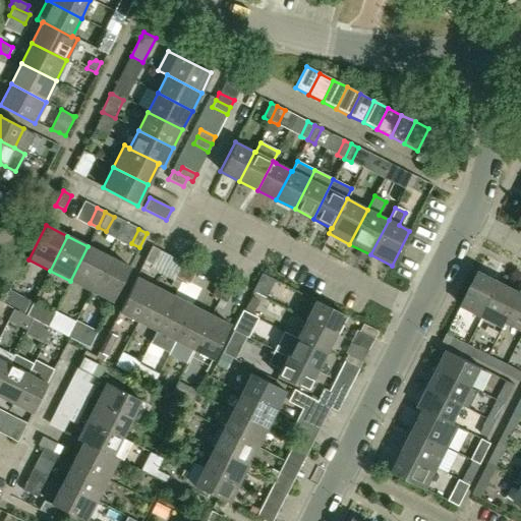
[(92,291),(109,256),(88,246),(70,281),(92,291)]
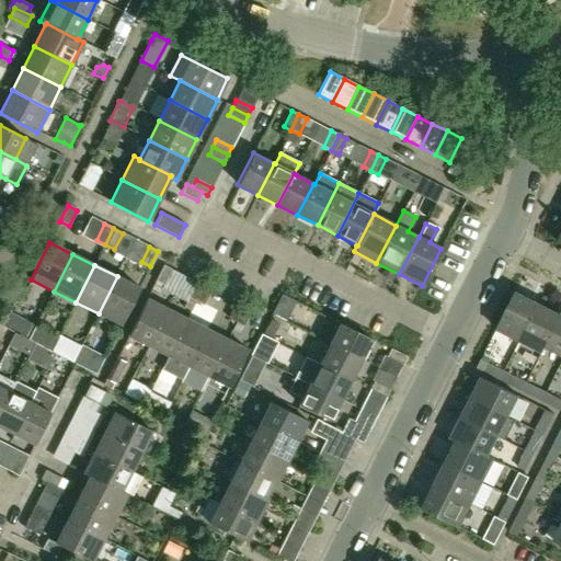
[(171,270),(163,265),(155,282),(163,285),(171,270)]
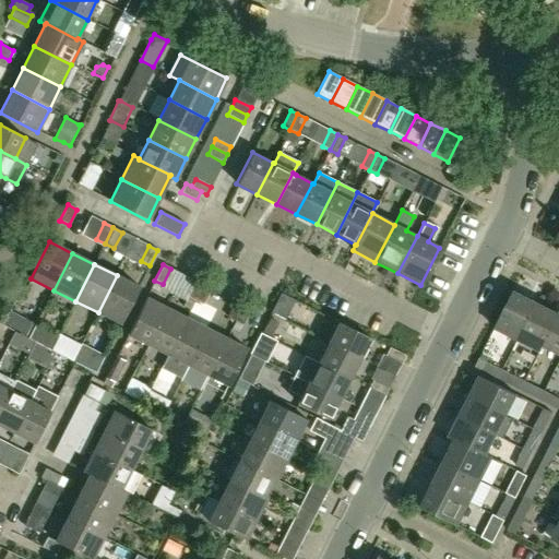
[(120,324),(140,287),(117,275),(98,312),(120,324)]
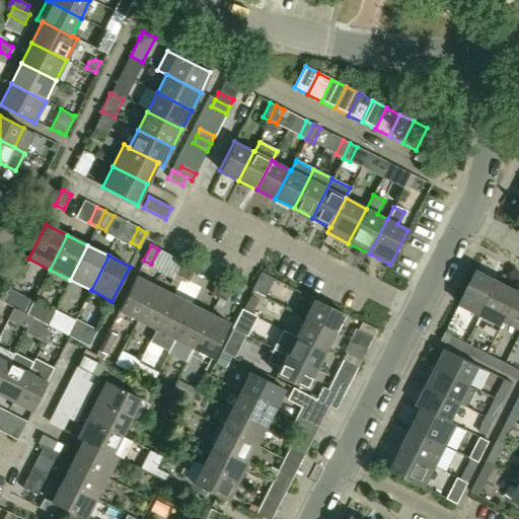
[(174,276),(181,279),(189,265),(181,262),(174,276)]
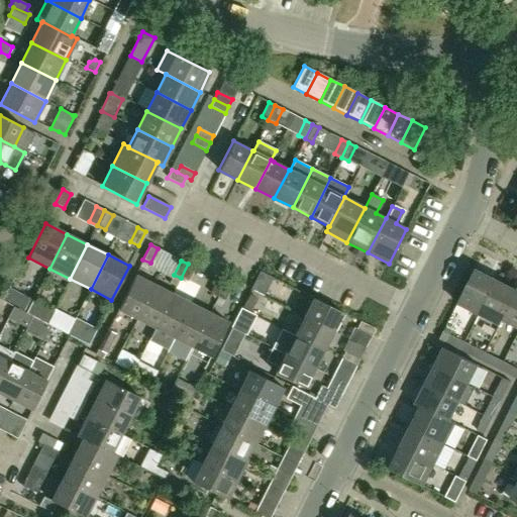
[(188,264),(181,278),(188,282),(196,268),(188,264)]
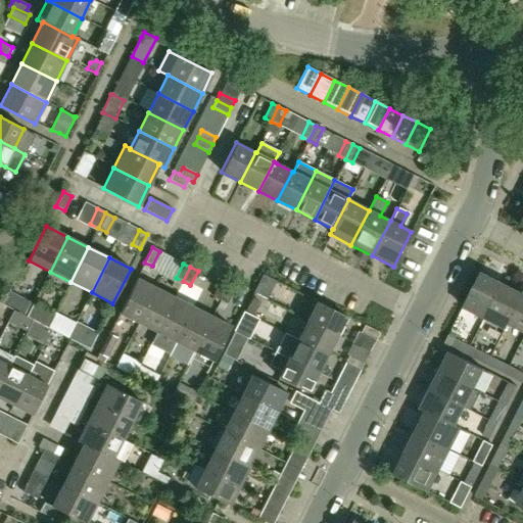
[(484,319),(502,284),(481,273),(463,307),(484,319)]
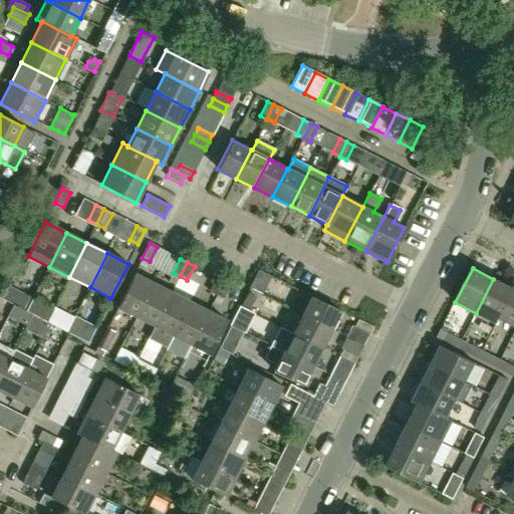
[(136,317),(153,283),(135,273),(116,308),(136,317)]
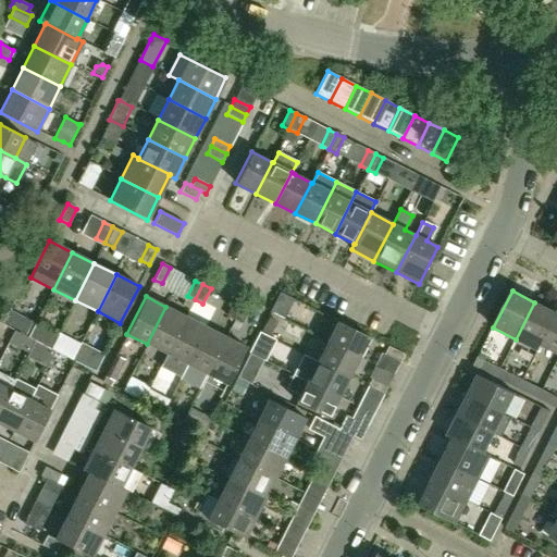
[(314,323),(319,312),(288,299),(284,310),(314,323)]
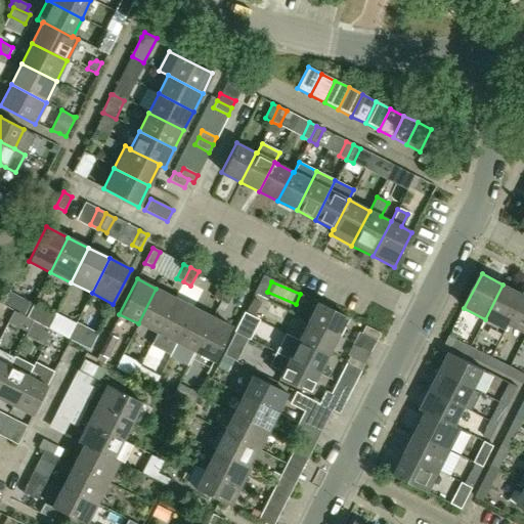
[(220,301),(228,286),(221,282),(213,297),(220,301)]
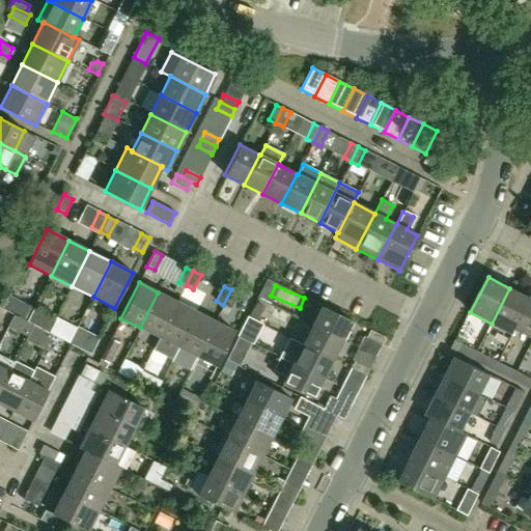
[(530,299),(509,288),(492,324),(513,334),(516,329),(515,329),(530,299)]
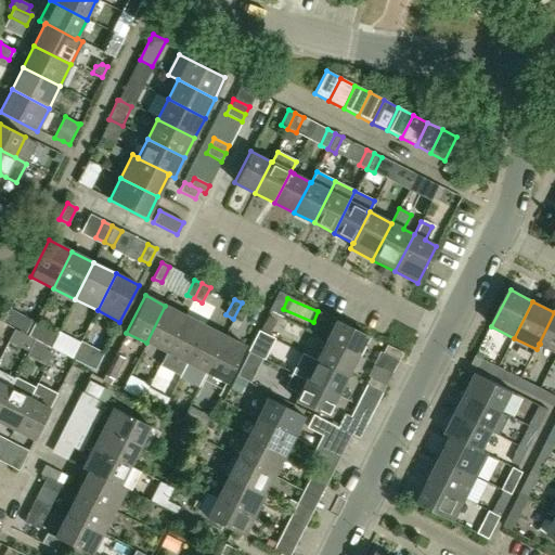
[(249,307),(242,302),(233,319),(241,322),(249,307)]
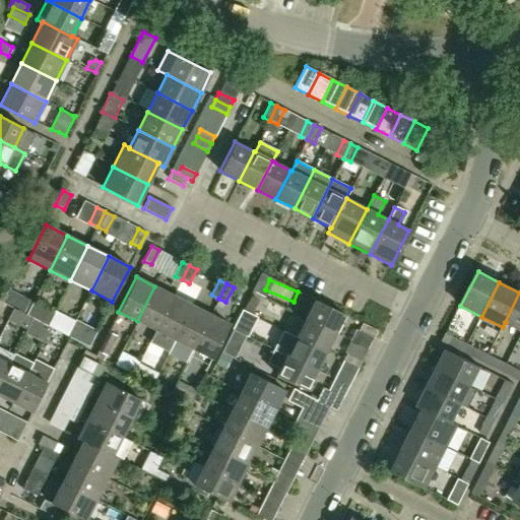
[(155,330),(174,296),(154,286),(137,321),(155,330)]
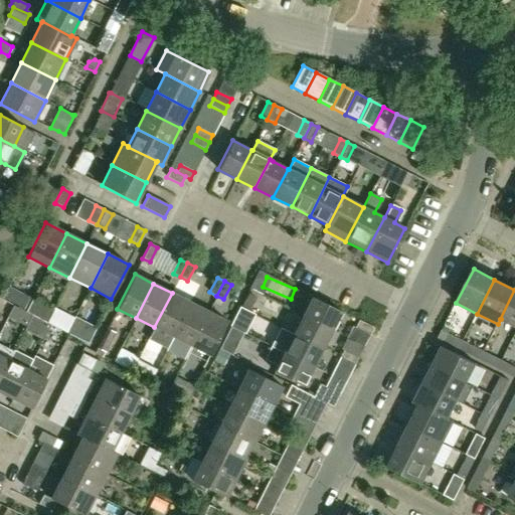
[(10,302),(16,290),(8,286),(2,298),(10,302)]
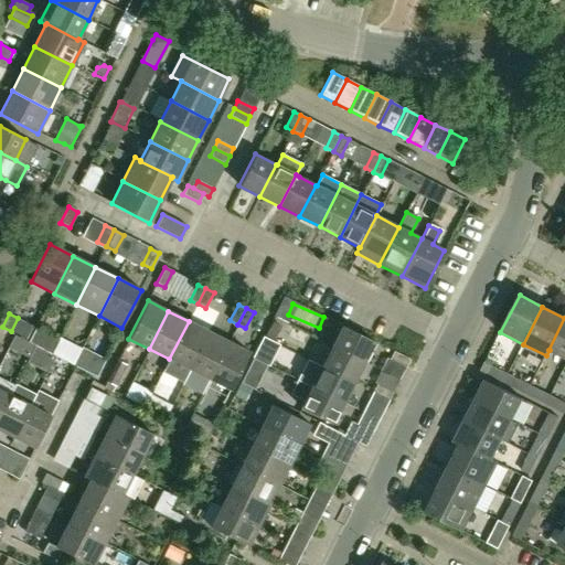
[(564,358),(564,315),(564,318),(548,350),(550,350),(564,358)]
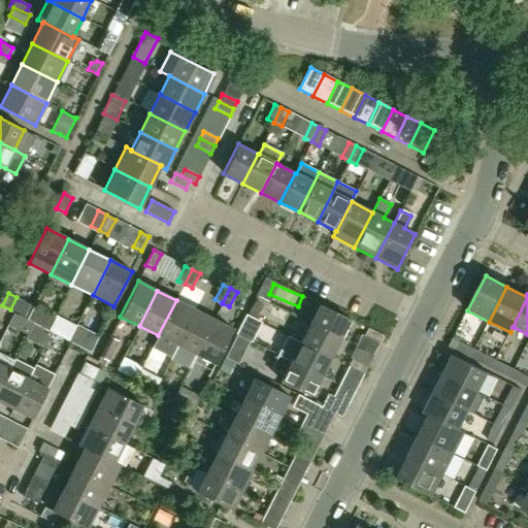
[(177,344),(195,309),(176,300),(158,335),(154,344),(173,355),(178,345),(177,344)]
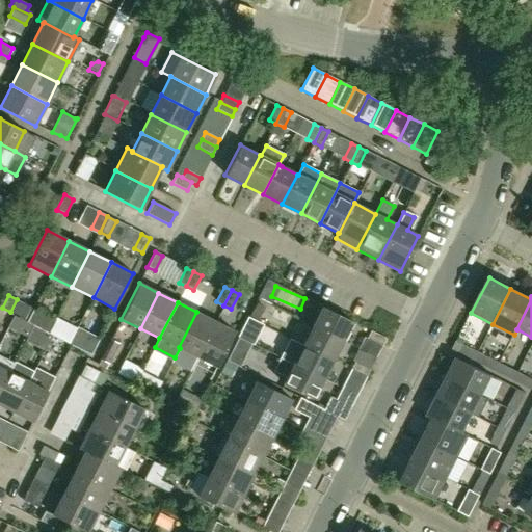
[(259,319),(264,308),(256,302),(249,315),(259,319)]
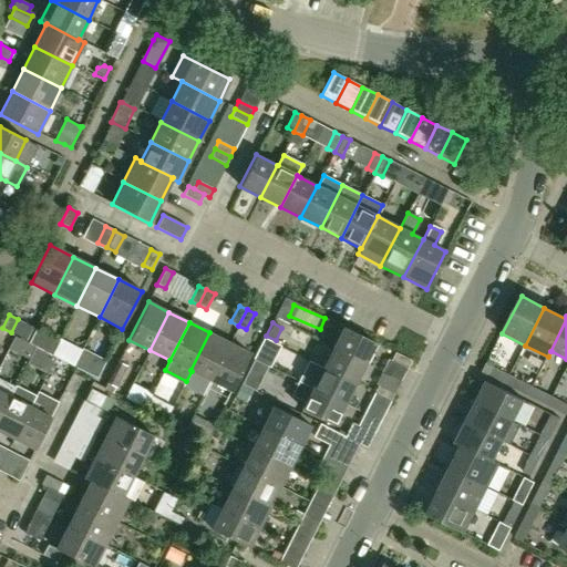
[(289,327),(285,339),(307,349),(312,337),(289,327)]
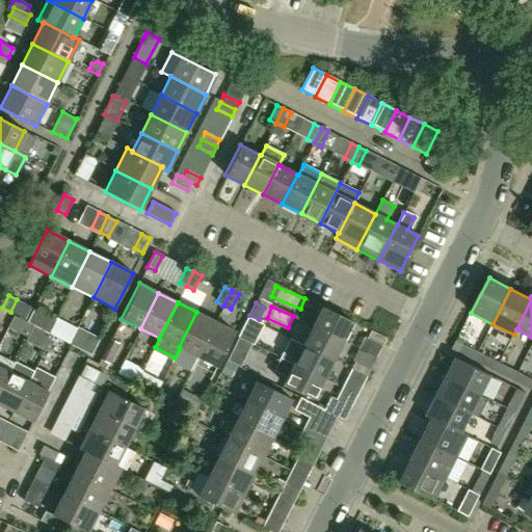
[(352,321),(322,307),(312,326),(342,341),(352,321)]
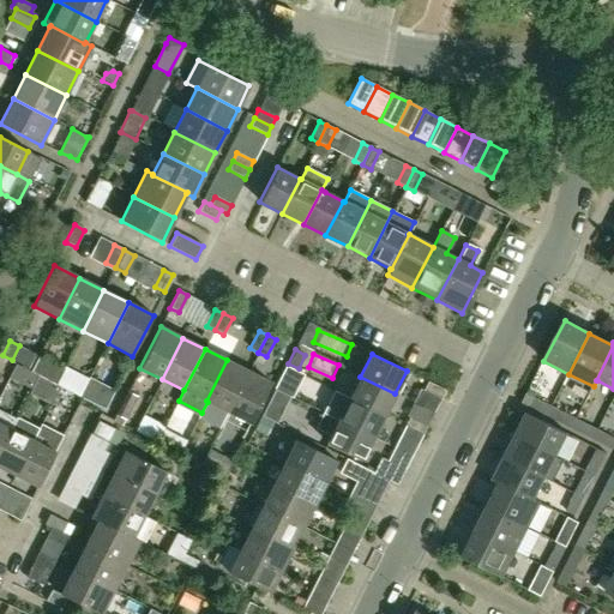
[(228,413),(250,371),(227,360),(206,401),(208,402),(202,413),(199,417),(220,428),(228,413)]
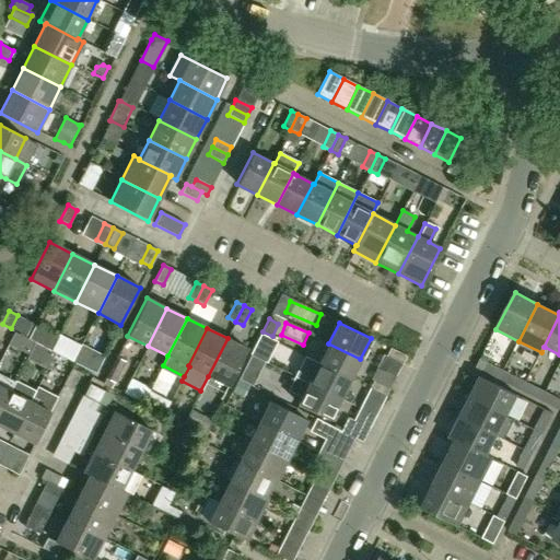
[(34,343),(24,338),(19,349),(28,353),(34,343)]
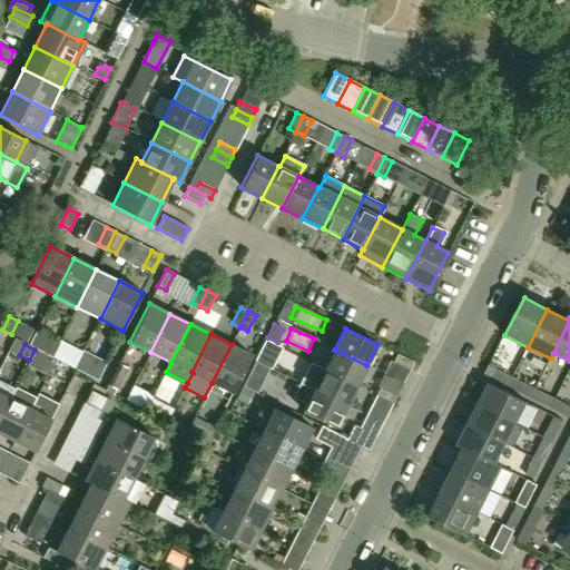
[(233,393),(252,355),(232,344),(212,383),(233,393)]
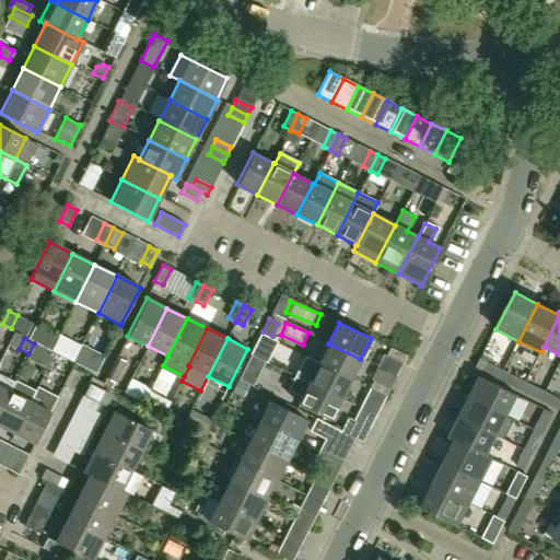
[(72,362),(80,346),(69,340),(61,357),(72,362)]
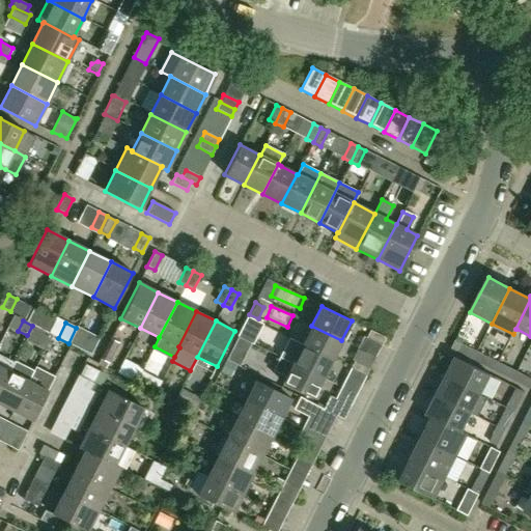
[(258,333),(243,326),(239,334),(239,333),(238,335),(253,343),(258,333)]
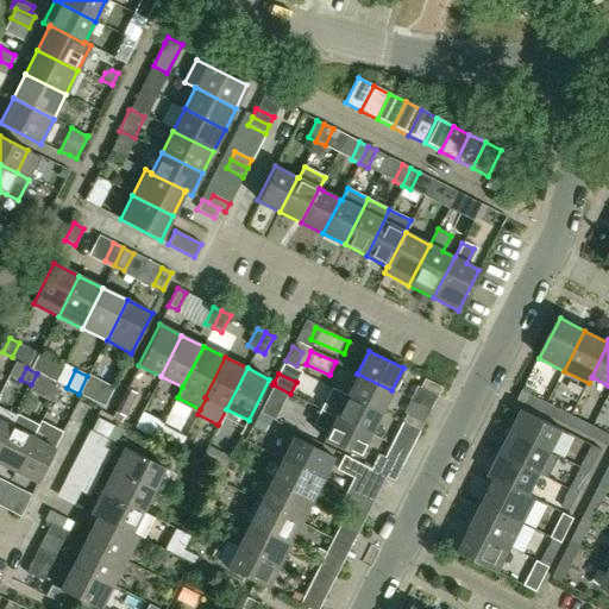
[(381,413),(391,390),(357,374),(346,395),(381,413)]
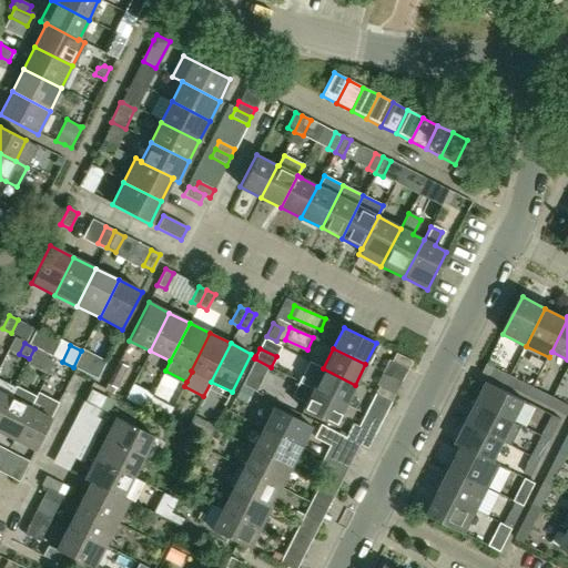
[(75,368),(81,371),(90,353),(82,350),(81,351),(73,367),(75,368)]
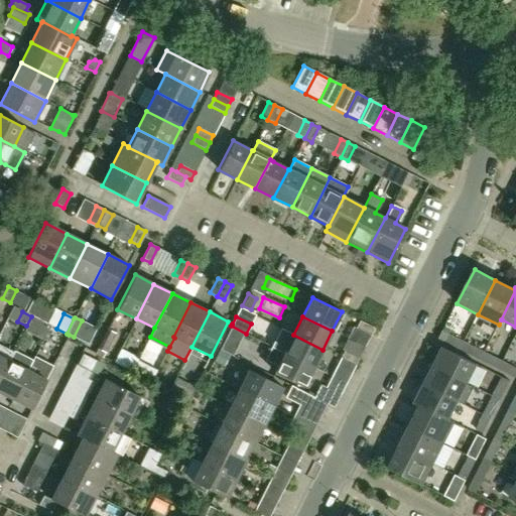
[(374,328),(360,320),(356,329),(370,336),(374,328)]
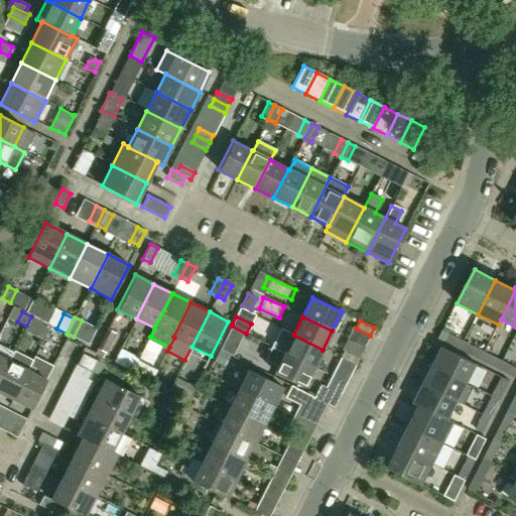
[(313,368),(323,350),(293,335),(280,329),(271,347),(284,353),(313,368)]
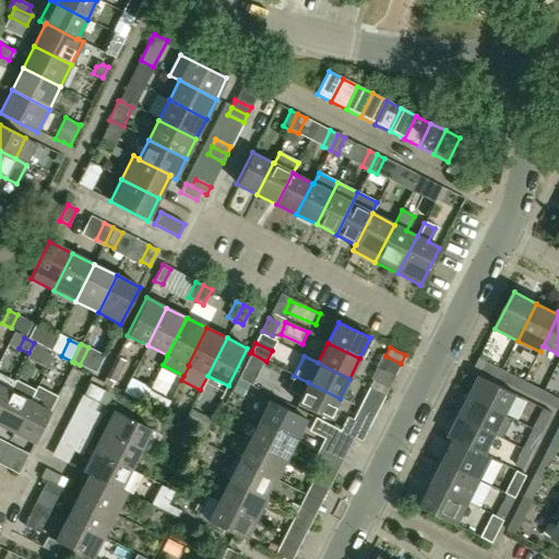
[(114,366),(121,369),(126,361),(118,358),(114,366)]
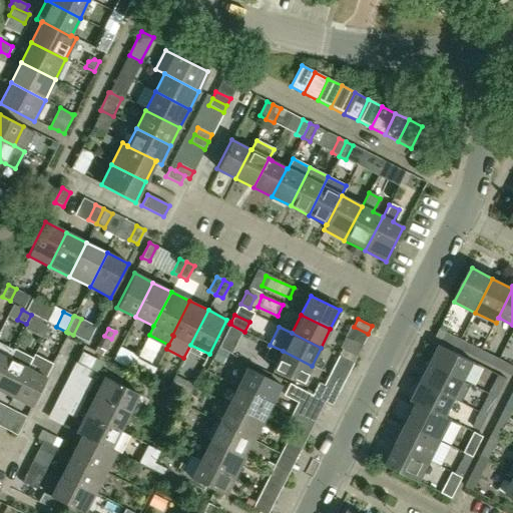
[(457,339),(440,330),(437,337),(454,346),(457,339)]
